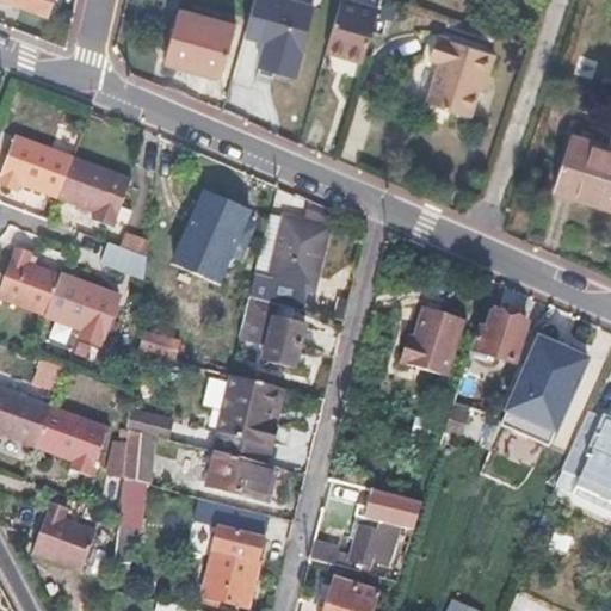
[(4,0),(14,4),(43,14),(49,0),(4,0)]
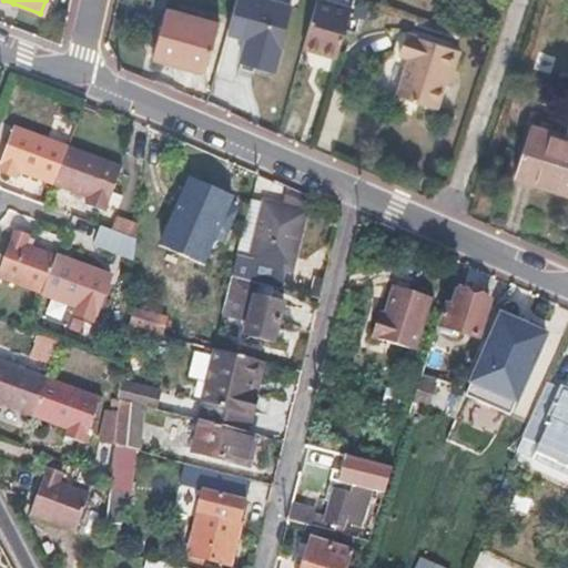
[(290,10),(254,0),(235,0),(227,33),(247,39),(240,64),(254,69),(271,73),(290,10)]
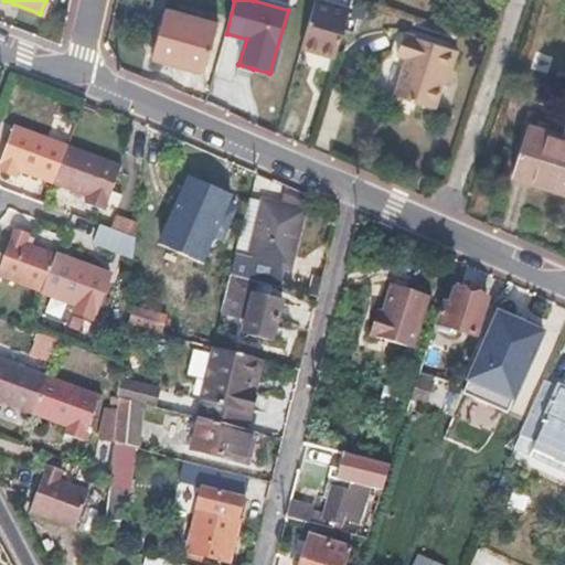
[(348,13),(319,4),(307,51),(320,54),(334,59),(348,13)]
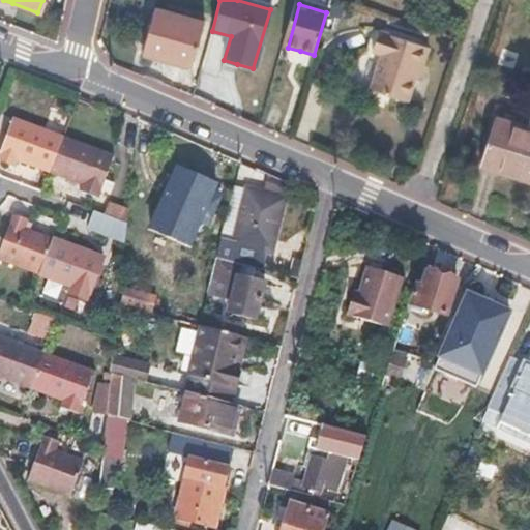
[(202,25),(153,10),(142,55),(165,61),(188,68),(202,25)]
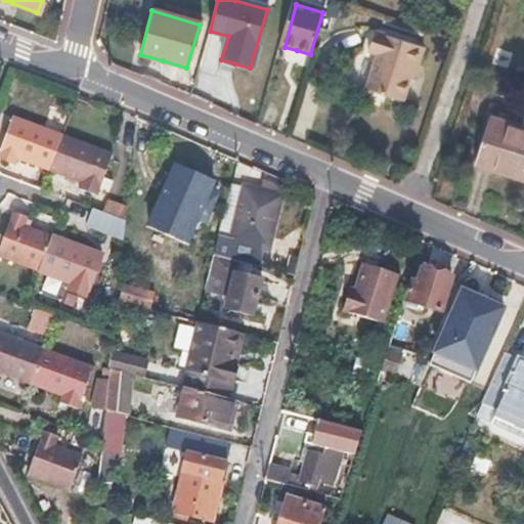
[(398,101),(405,78),(409,80),(420,48),(369,33),(363,51),(374,54),(362,90),(380,95),(398,101)]
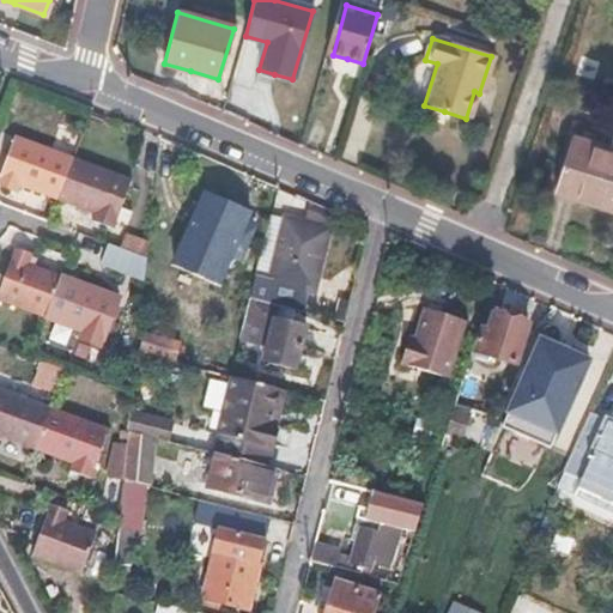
[(237,62),(224,104),(244,110),(258,68),(237,62)]
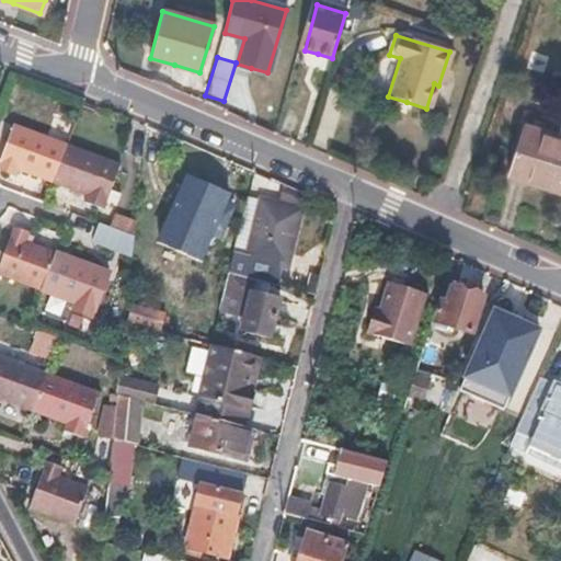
[(533,130),(524,127),(510,175),(537,184),(560,192),(560,123),(558,122),(556,129),(535,123),(533,130)]
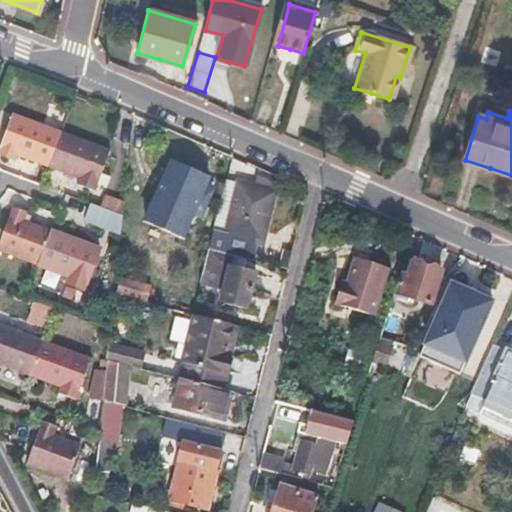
[(61,133),(13,114),(0,148),(0,158),(6,160),(15,164),(19,155),(49,166),(61,133)]
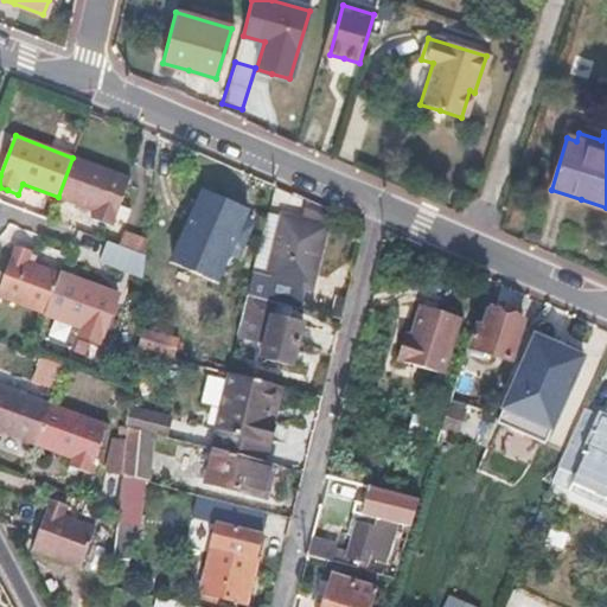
[(131,180),(72,158),(58,197),(76,204),(96,211),(93,221),(113,229),(131,180)]
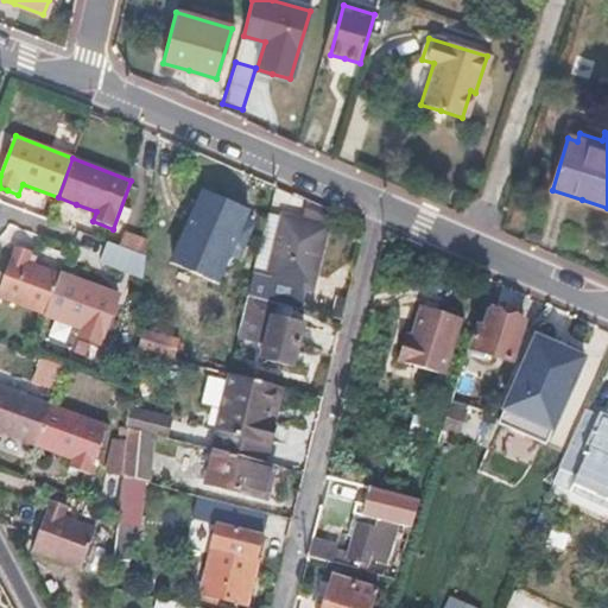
[(225,204),(203,194),(184,233),(228,254),(246,215),(225,204)]
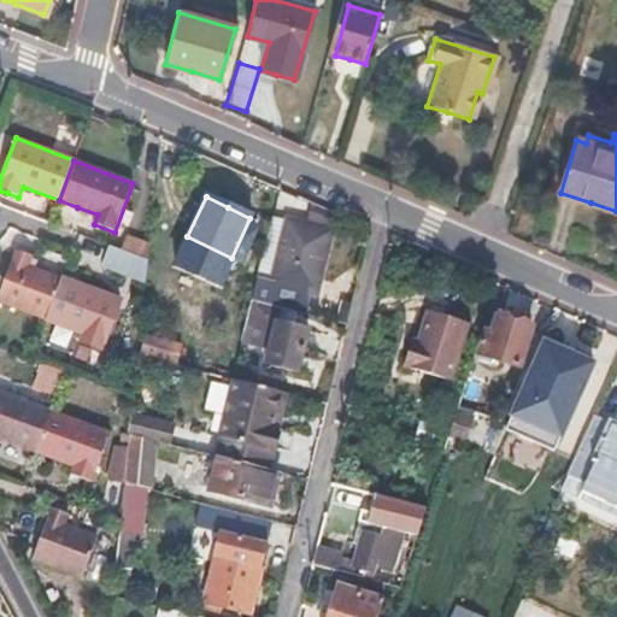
[(313,205),(309,228),(291,223),(272,218),(251,301),(278,309),(301,315),(307,293),(316,295),(336,216),(313,205)]
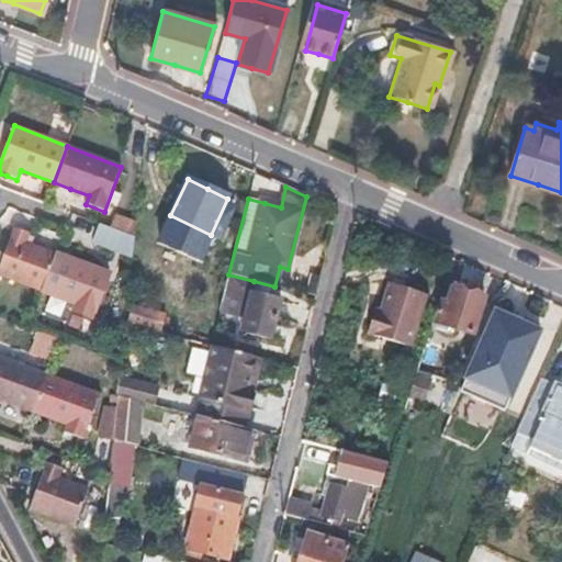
[(136,222),(117,215),(112,228),(134,236),(136,222)]
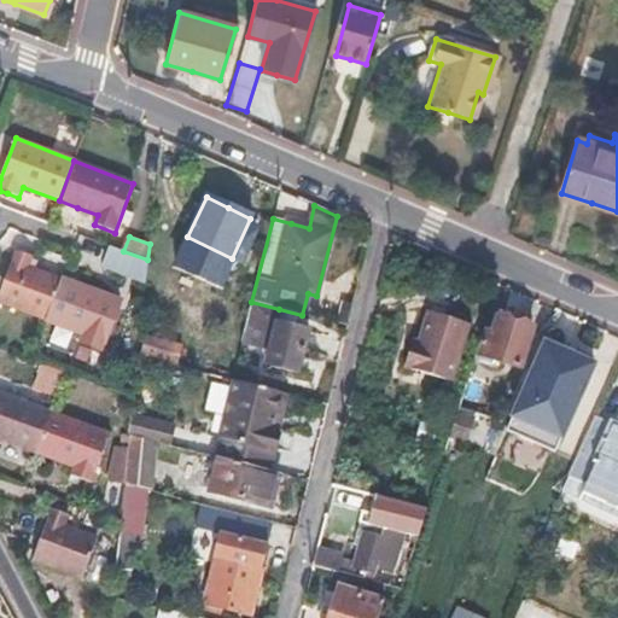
[(123,251),(111,246),(104,266),(145,281),(147,260),(123,251)]
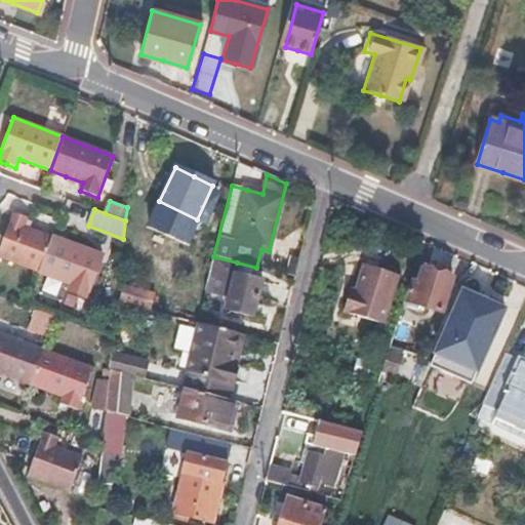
[(30,218),(12,212),(5,234),(0,247),(0,257),(39,273),(52,237),(27,227),(30,218)]
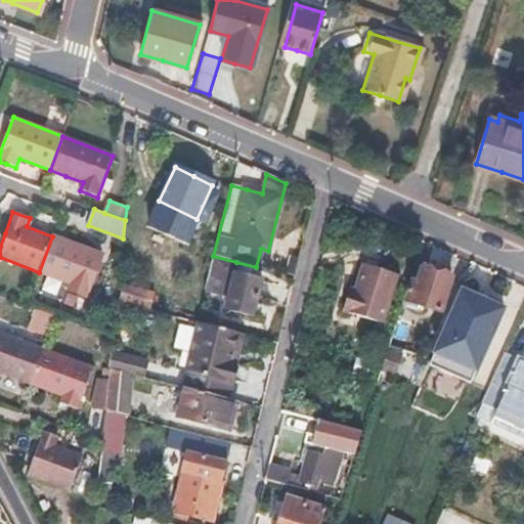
[(77,246),(52,236),(39,272),(71,284),(68,290),(86,297),(102,256),(77,246)]
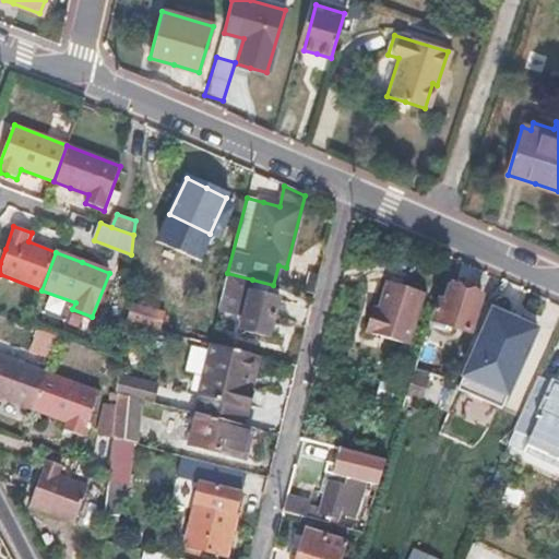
[(221,302),(245,308),(239,331),(271,339),(281,300),(249,292),(252,280),(227,273),(221,302)]
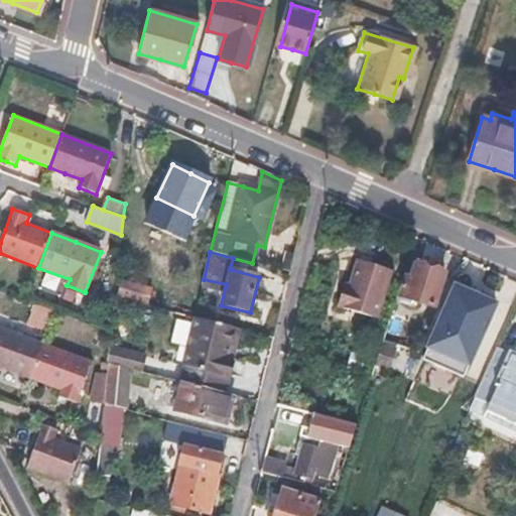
[(339,281),(334,280),(328,302),(368,314),(383,266),(347,256),(339,281)]
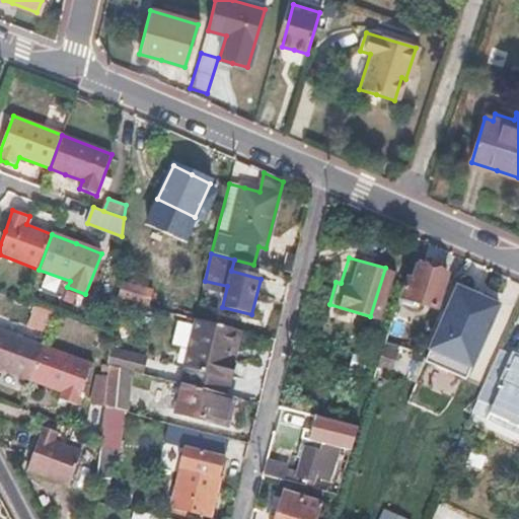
[(415,281),(410,280),(404,297),(439,306),(448,271),(434,268),(420,264),(415,281)]
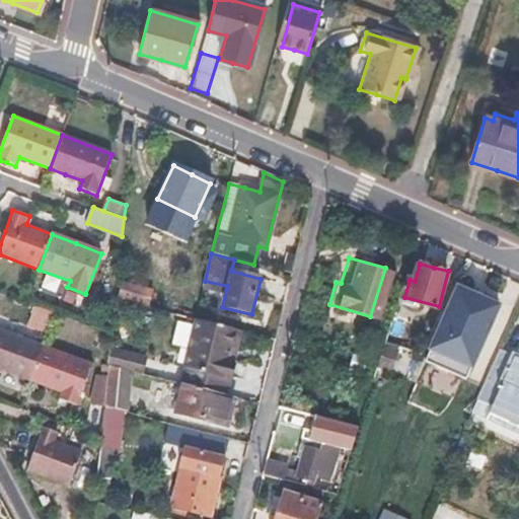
[(154,291),(124,284),(121,297),(151,305),(154,291)]
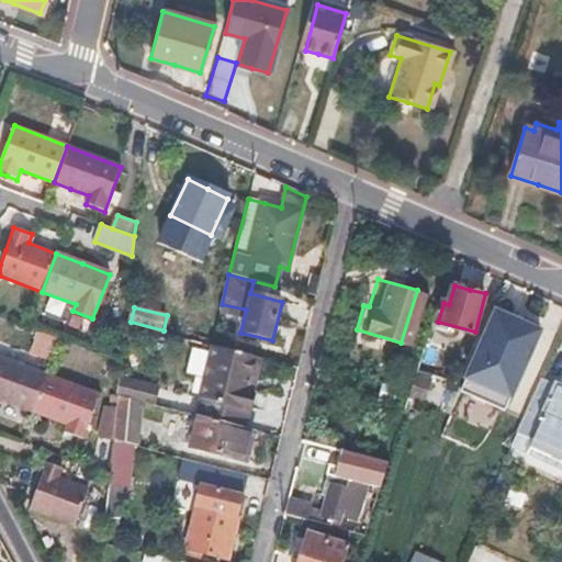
[(542,330),(494,310),(459,392),(507,413),(542,330)]
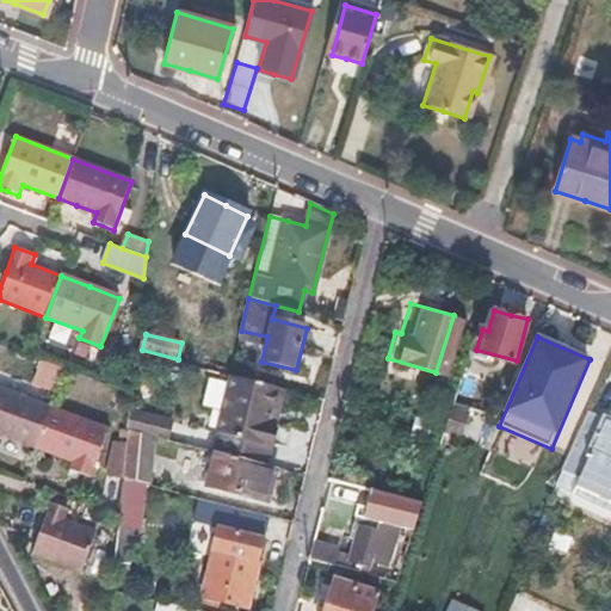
[(38,356),(32,382),(56,388),(63,362),(38,356)]
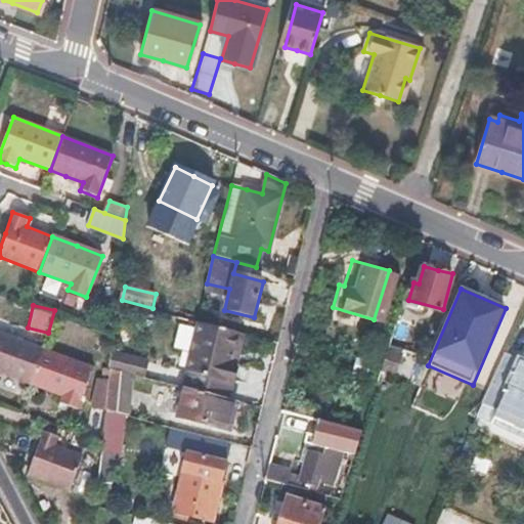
[(246,335),(205,324),(191,374),(232,384),(246,335)]
